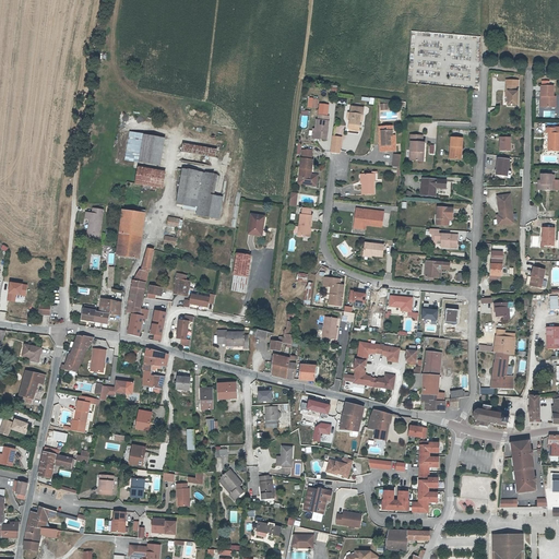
[(545,97),(545,107),(558,108),(558,97),(556,96),(556,87),(544,86),(544,97),(545,97)]
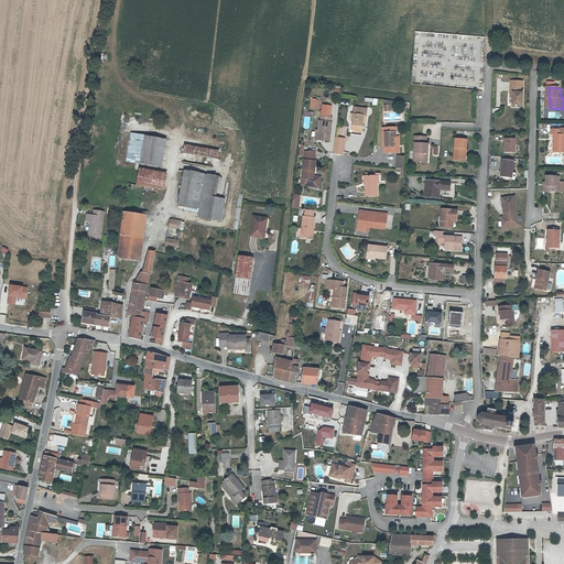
[(514,94),(514,99),(513,108),(524,108),(524,94),(522,94),(522,88),(512,88),(512,94),(514,94)]
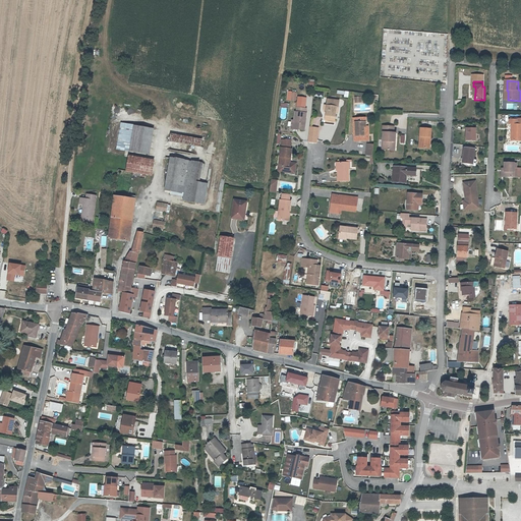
[(328,102),(327,109),(329,109),(328,114),(327,114),(326,122),(335,123),(336,115),(337,109),(339,110),(340,104),(328,102)]
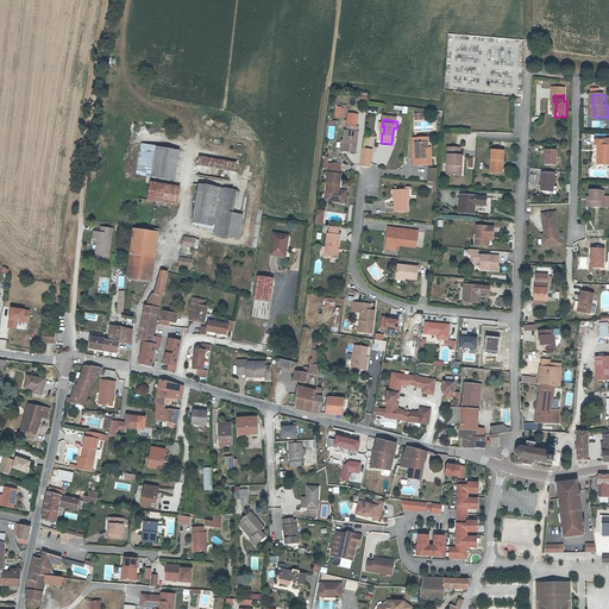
[(345,133),(344,143),(345,143),(344,152),(356,154),(358,135),(357,135),(357,129),(347,127),(346,133),(345,133)]
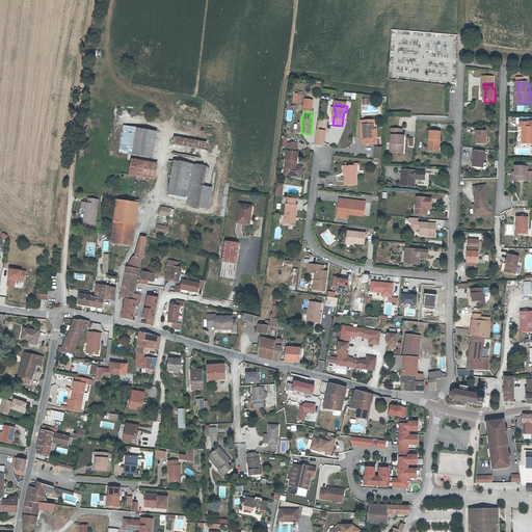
[(374,132),(373,127),(370,128),(370,124),(364,124),(364,133),(365,133),(365,136),(364,136),(364,141),(366,141),(367,147),(376,145),(376,132),(374,132)]
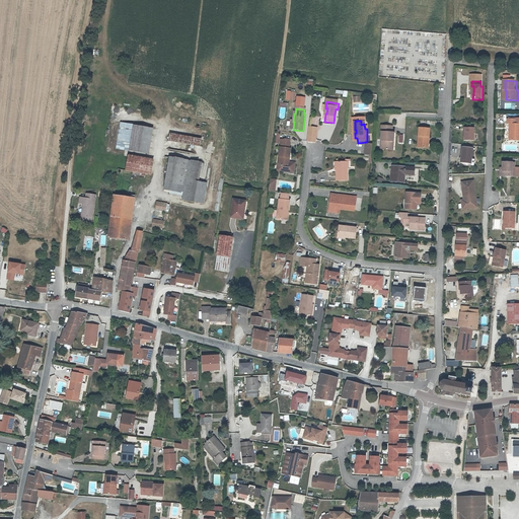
[(510,137),(510,142),(518,142),(518,125),(518,121),(508,121),(508,125),(510,126),(510,130),(512,131),(512,137),(510,137)]
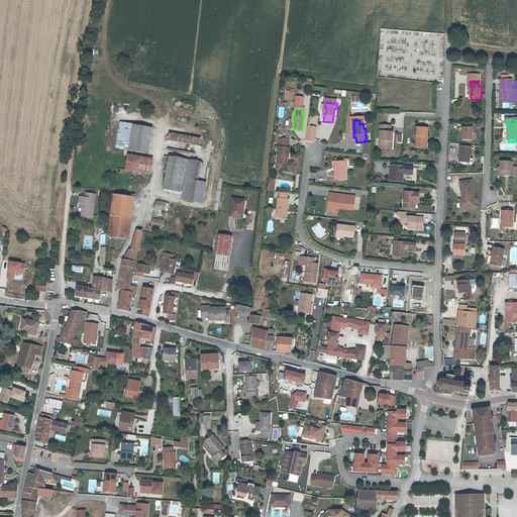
[(133,126),(124,124),(120,149),(129,150),(133,126)]
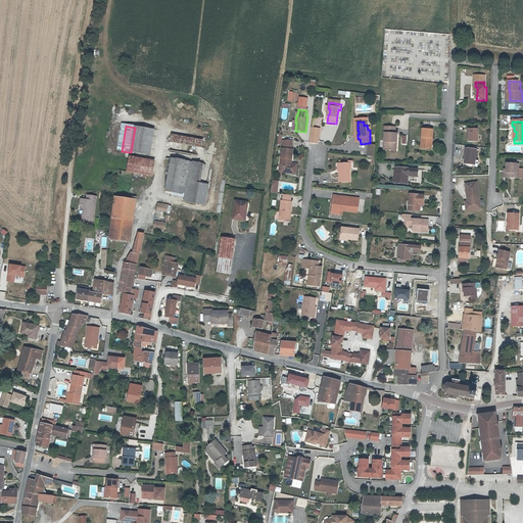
[(154,131),(135,128),(131,152),(150,156),(154,131)]
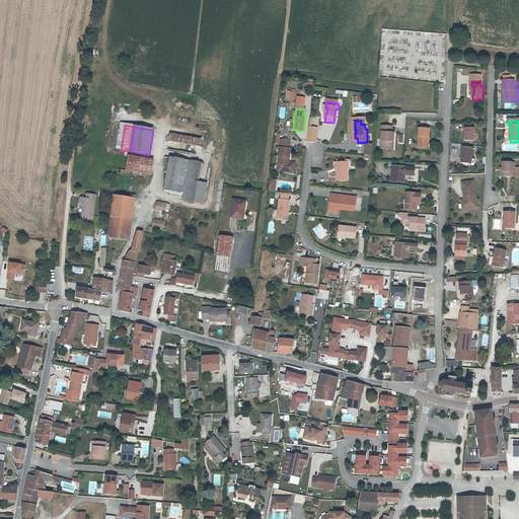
[(383,134),(383,138),(395,139),(396,135),(393,135),(394,128),(382,127),(382,134),(383,134)]
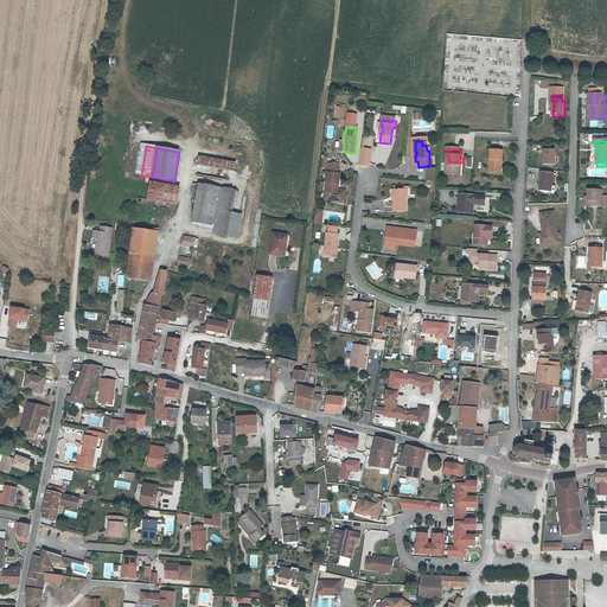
[(372,151),(362,149),(360,167),(370,168),(372,151)]
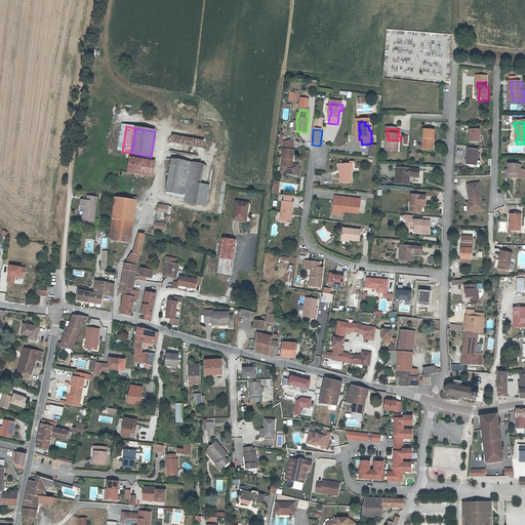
[(434,140),(436,140),(436,132),(426,131),(425,142),(433,143),(434,140)]
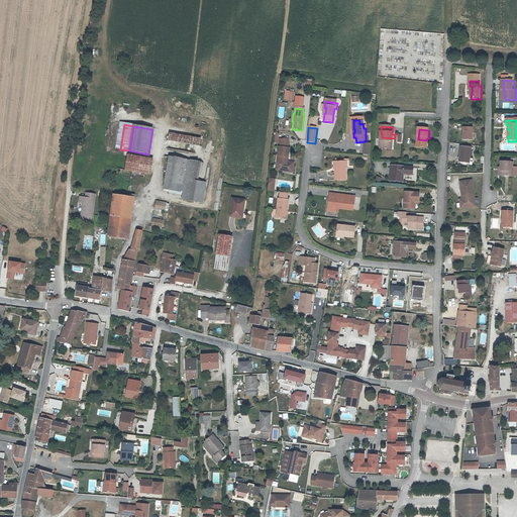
[(206,142),(169,136),(168,141),(205,148),(206,142)]
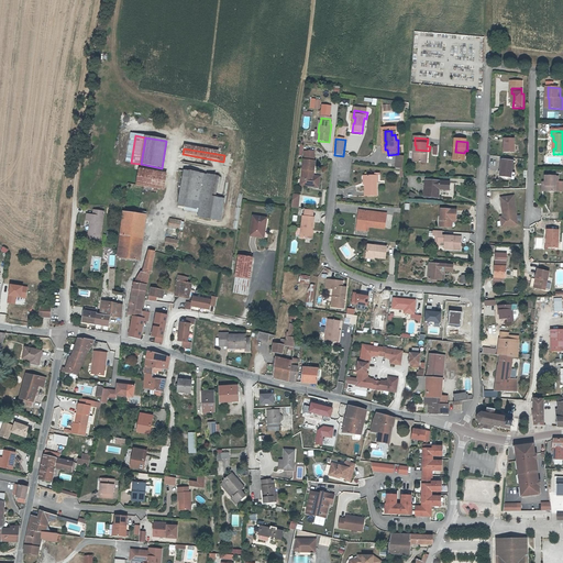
[(429,151),(416,150),(415,163),(426,164),(426,154),(429,155),(429,151)]
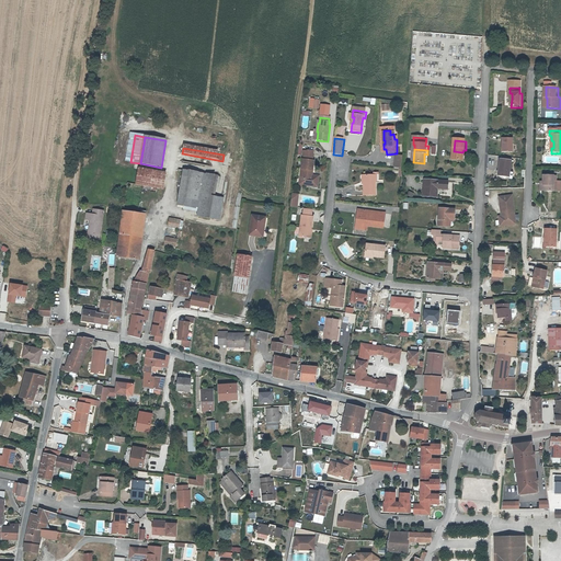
[(454,161),(462,162),(462,152),(454,151),(454,161)]
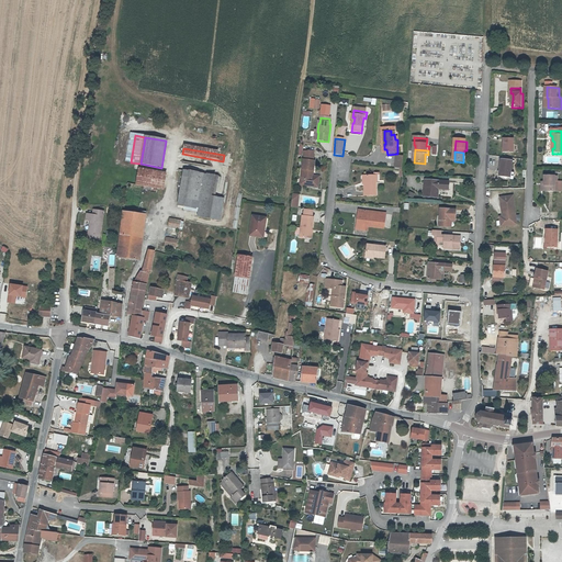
[(303,161),(301,182),(311,182),(310,188),(319,189),(319,183),(321,178),(314,178),(312,177),(312,172),(314,172),(315,163),(314,163),(313,153),(304,153),(304,161),(303,161)]
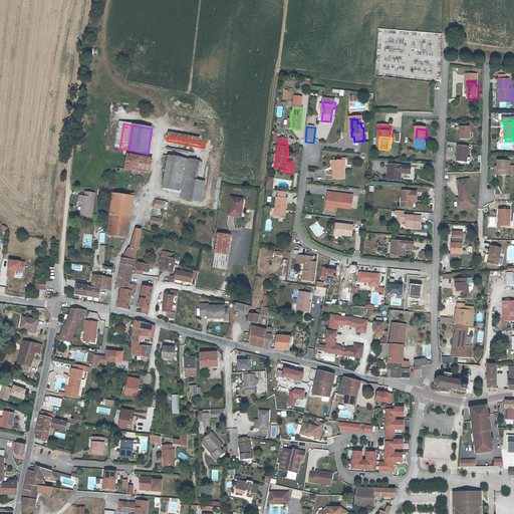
[(462,146),(459,162),(468,164),(471,148),(462,146)]
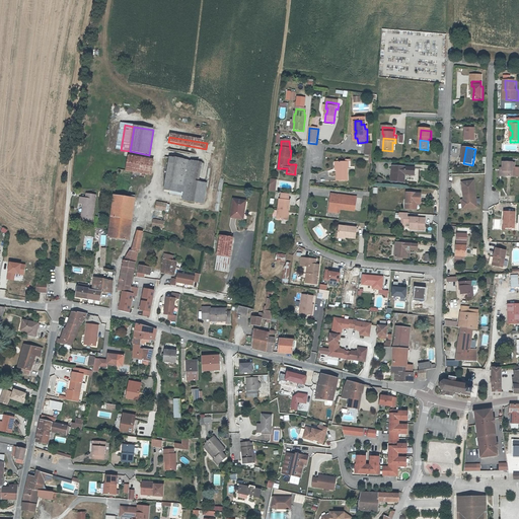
[(153,162),(128,158),(126,170),(151,174),(153,162)]
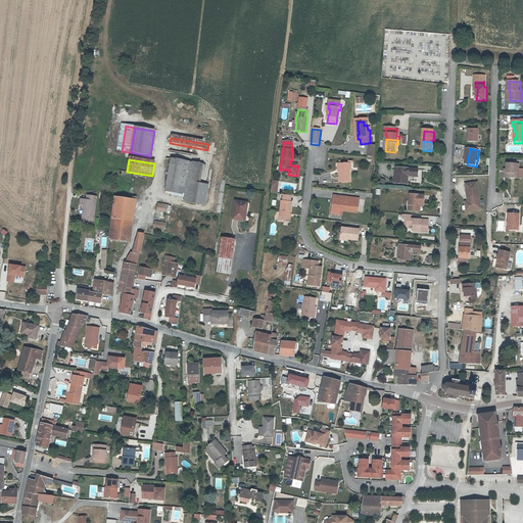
[(199,164),(171,159),(165,191),(172,192),(172,195),(188,198),(187,202),(205,205),(208,186),(196,185),(199,164)]
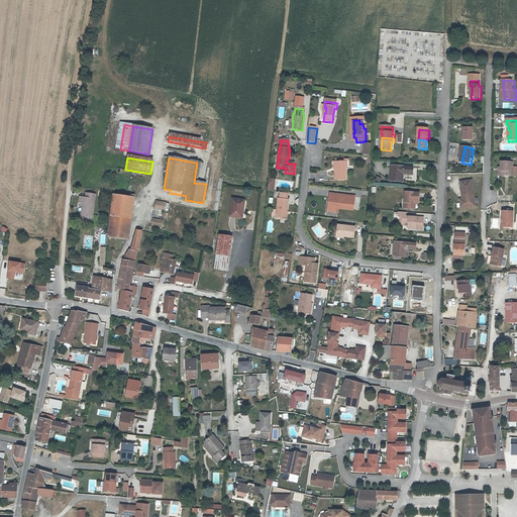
[(346,181),(346,169),(344,169),(344,163),(335,163),(336,182),(346,181)]
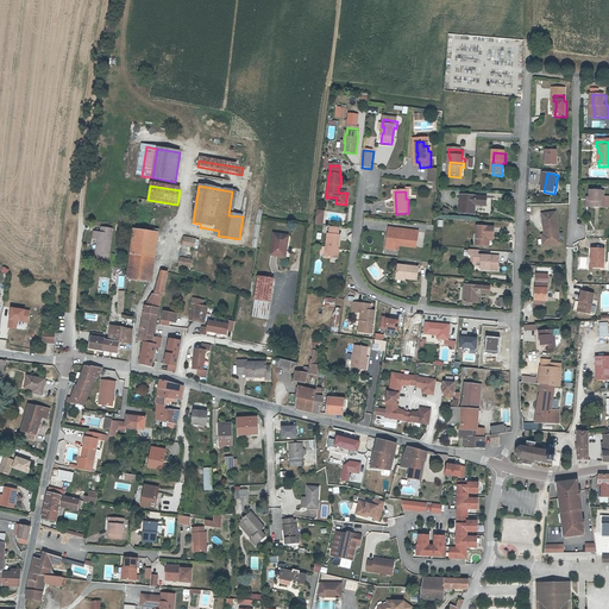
[(591,200),(591,209),(602,211),(603,199),(606,199),(606,193),(591,193),(591,200)]
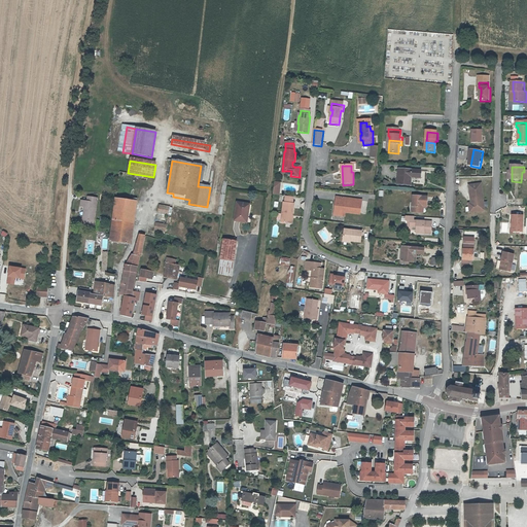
[(400,170),(400,185),(413,186),(413,177),(423,178),(423,171),(400,170)]
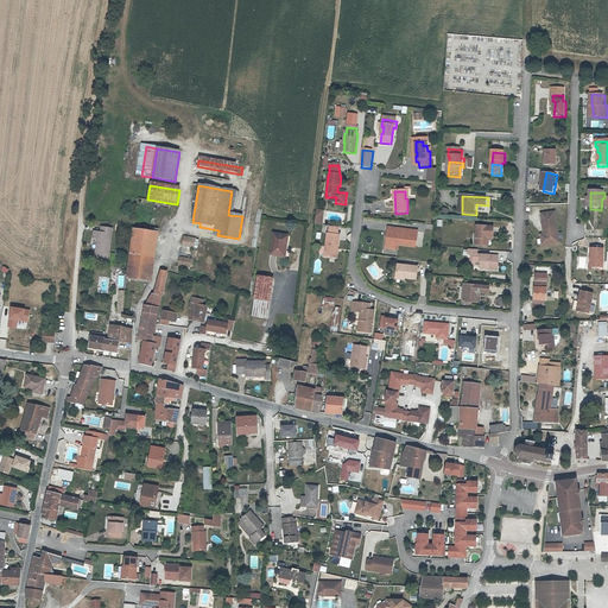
[(555,213),(540,215),(543,235),(544,240),(549,240),(550,246),(559,244),(555,213)]
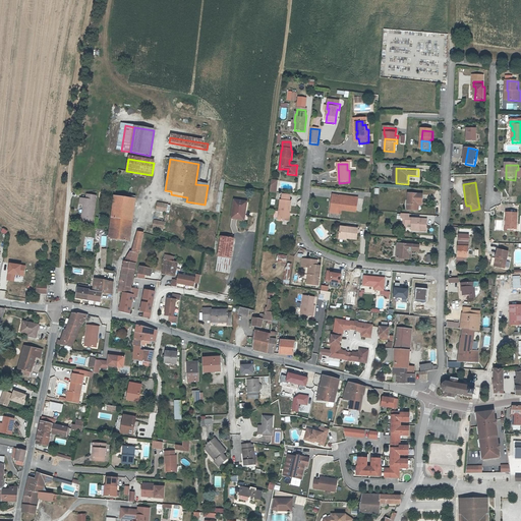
[(82,212),(80,222),(92,224),(96,196),(87,195),(87,199),(79,198),(78,205),(83,205),(82,209),(84,210),(84,213),(82,212)]
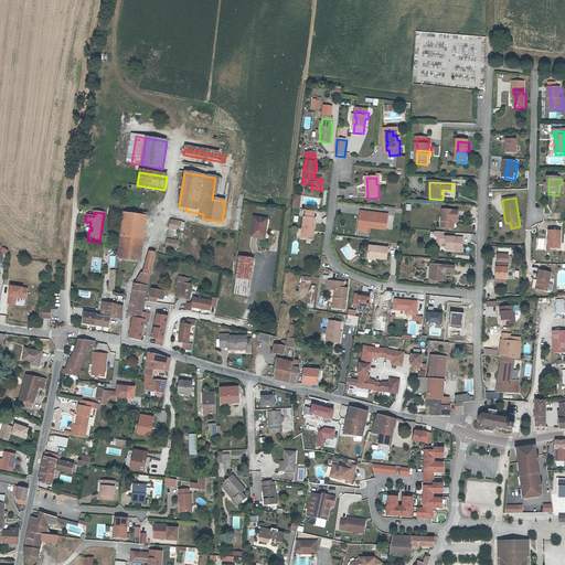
[(120,236),(140,240),(144,215),(124,212),(121,231),(120,234),(120,236)]
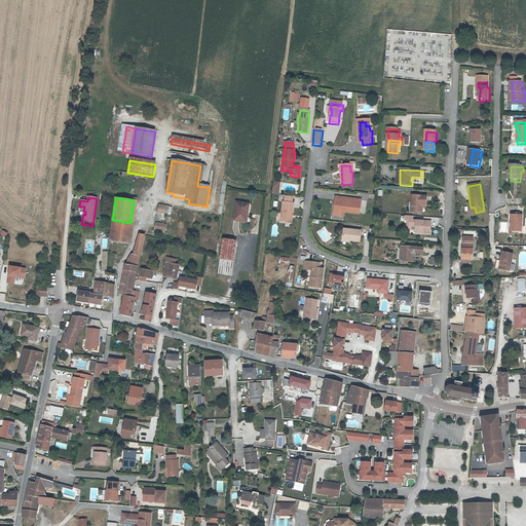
[(414,215),(422,215),(423,208),(428,208),(429,198),(415,197),(414,215)]
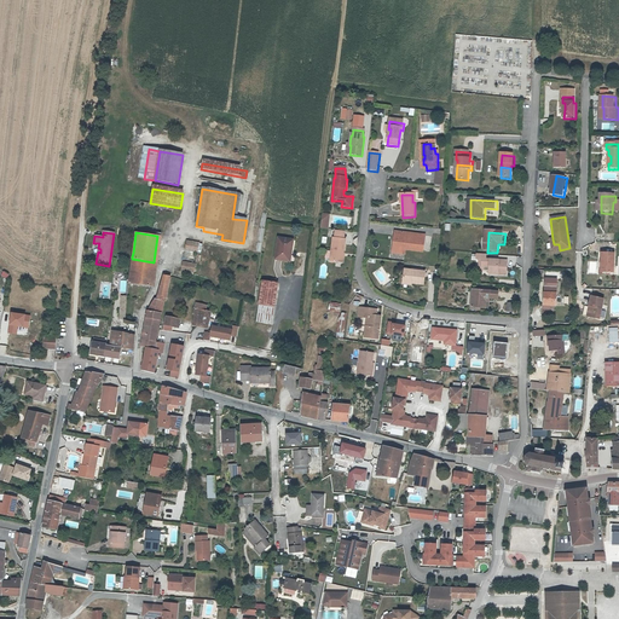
[(426,237),(404,235),(404,238),(395,237),(393,256),(406,258),(406,254),(424,256),(426,237)]
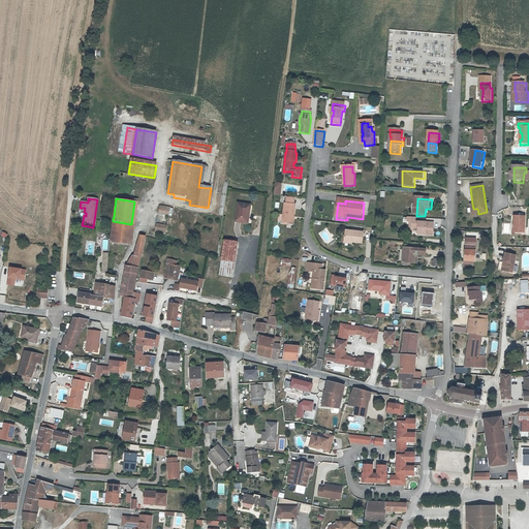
[(293,206),(291,205),(284,204),(282,223),(292,224),(296,206),(293,206)]
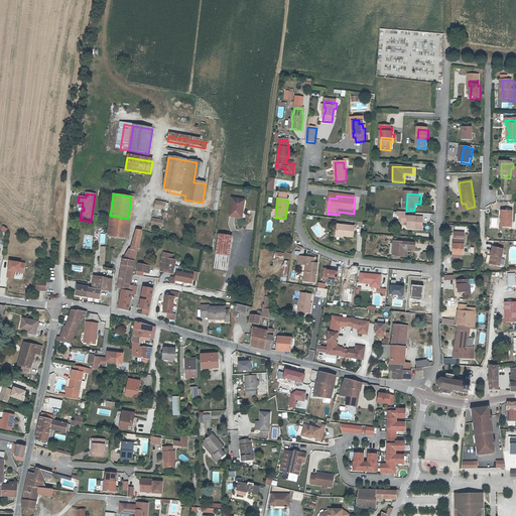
[(230,217),(240,218),(241,211),(244,211),(245,202),(232,200),(230,217)]
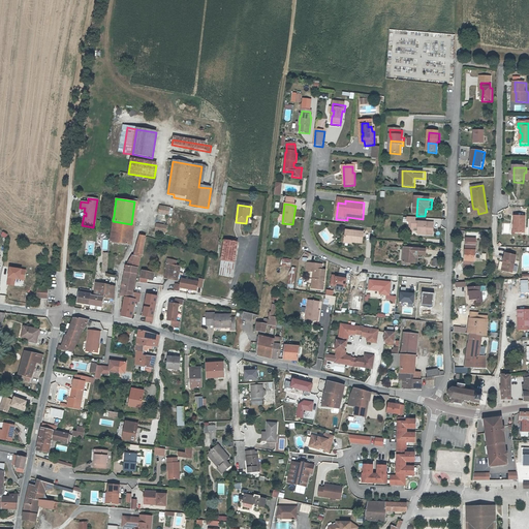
[(516,226),(516,231),(516,235),(525,236),(526,218),(515,217),(515,226),(516,226)]
